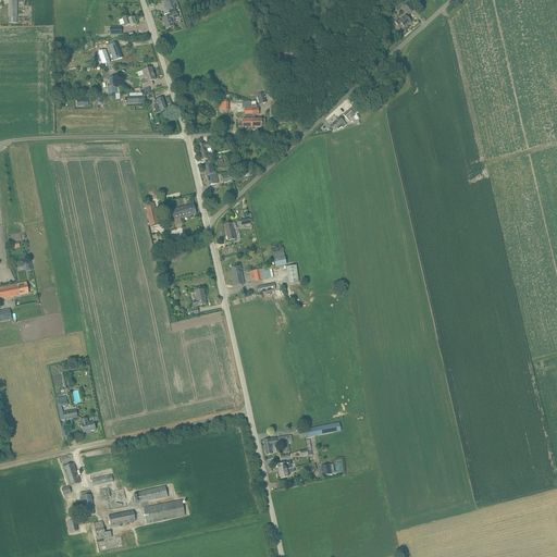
[(9,0),(9,5),(9,17),(17,17),(17,0),(9,0)]
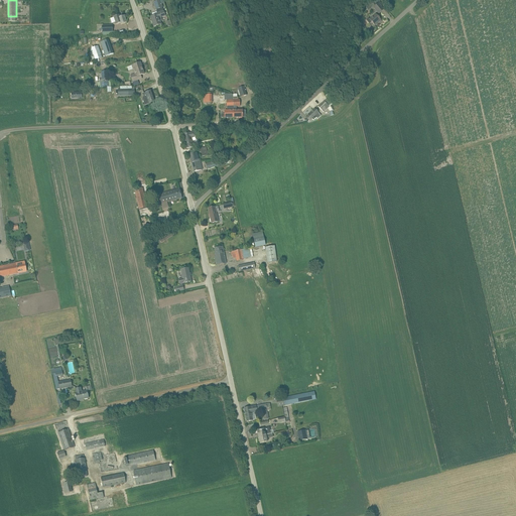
[(153,3),(156,10),(162,8),(160,1),(153,3)]
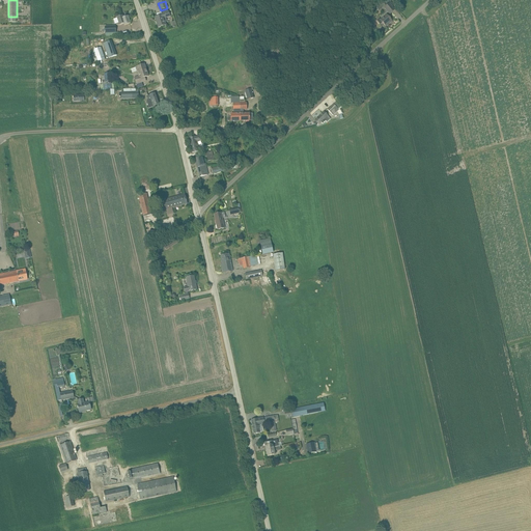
[(380,4),(382,7),(383,6),(387,11),(387,10),(390,15),(395,10),(392,7),(394,5),(391,2),(389,3),(387,5),(384,1),(380,4)]
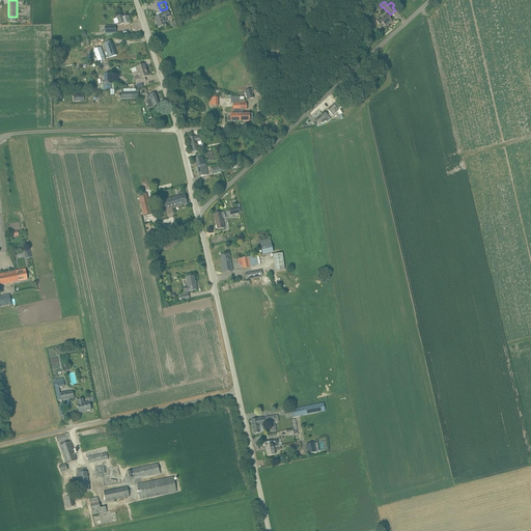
[(161,14),(162,16),(155,18),(159,28),(166,25),(164,19),(170,17),(168,11),(161,14)]
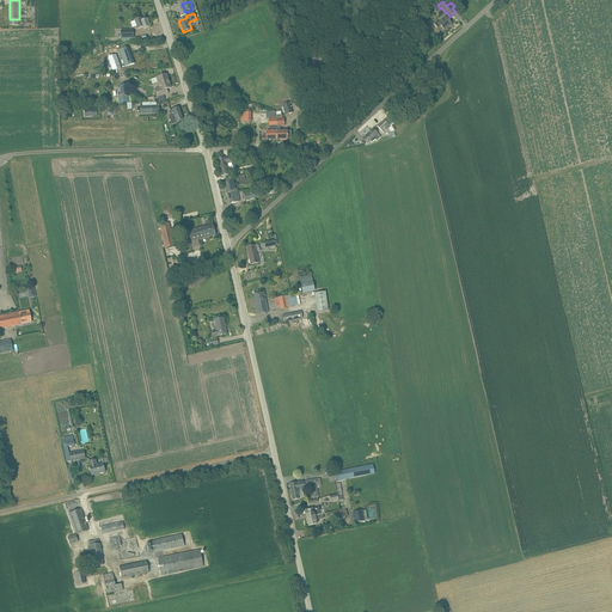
[(452,24),(448,19),(446,17),(439,23),(438,22),(434,24),(438,29),(441,26),(445,31),(452,24)]
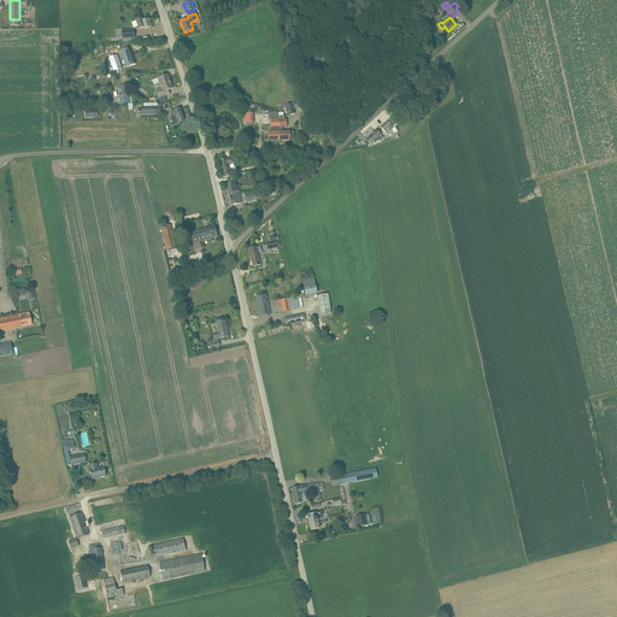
[(136,21),(137,24),(139,28),(144,27),(145,30),(151,28),(148,19),(142,22),(142,18),(136,21)]
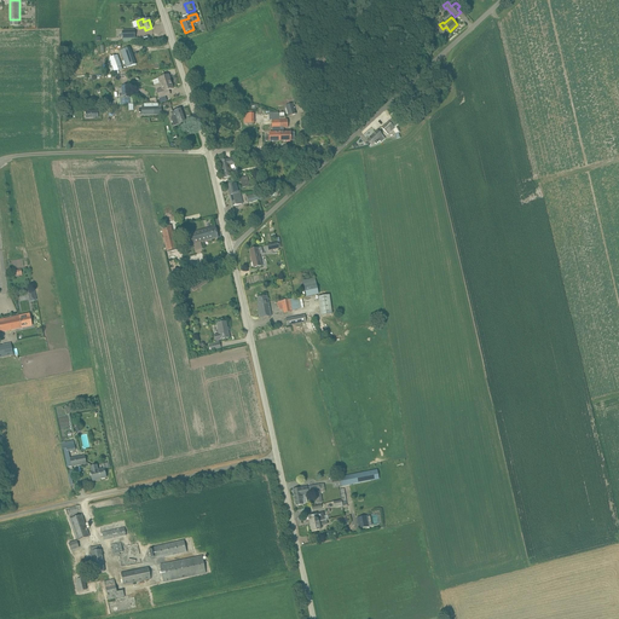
[(136,39),(134,32),(122,32),(122,39),(126,39),(126,42),(132,42),(132,39),(136,39)]
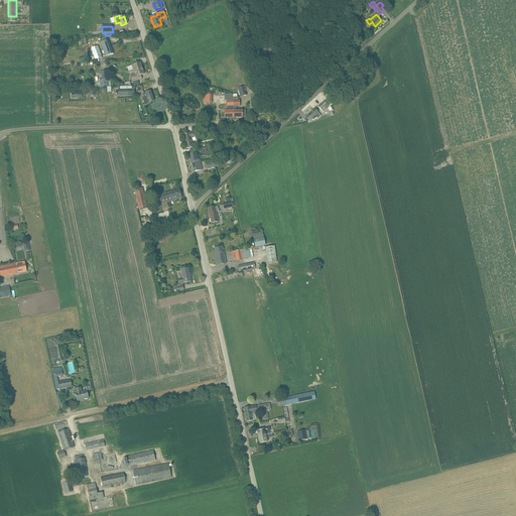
[(108,39),(103,41),(101,42),(105,56),(113,52),(108,39)]
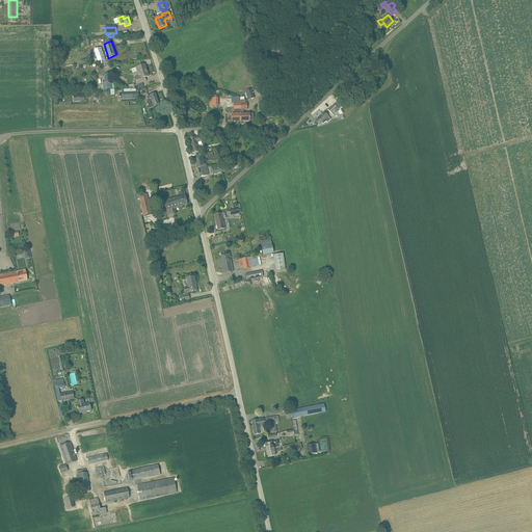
[(101,48),(91,51),(96,62),(97,62),(101,61),(105,59),(101,48)]
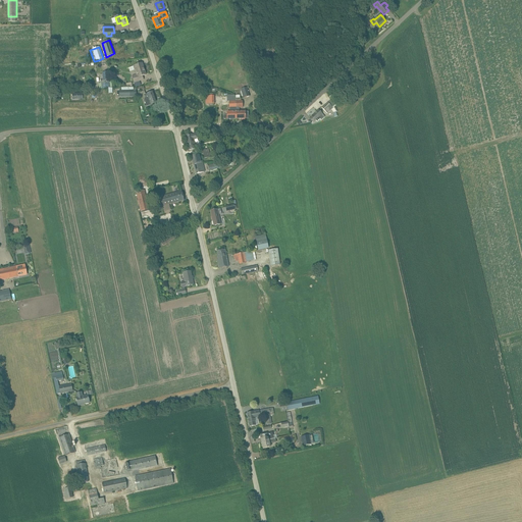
[(142,63),(138,65),(134,66),(137,75),(132,76),(135,83),(144,80),(142,76),(146,75),(142,63)]
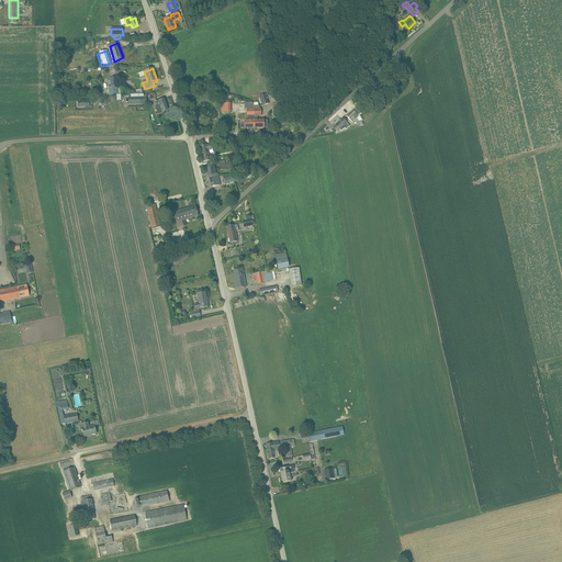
[(110,80),(108,80),(109,85),(109,90),(110,96),(112,94),(119,94),(117,89),(116,78),(110,78),(110,80)]
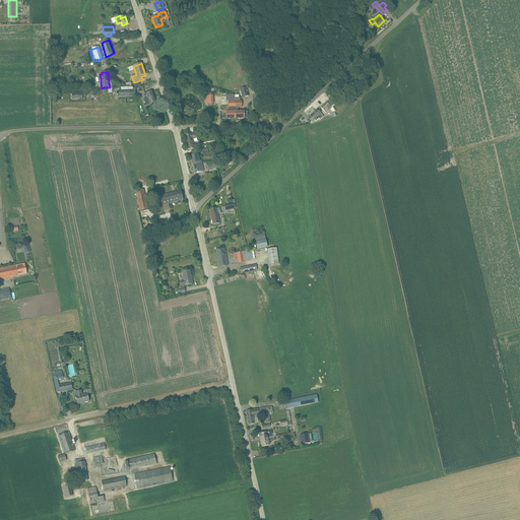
[(249,95),(246,87),(240,89),(243,98),(249,95)]
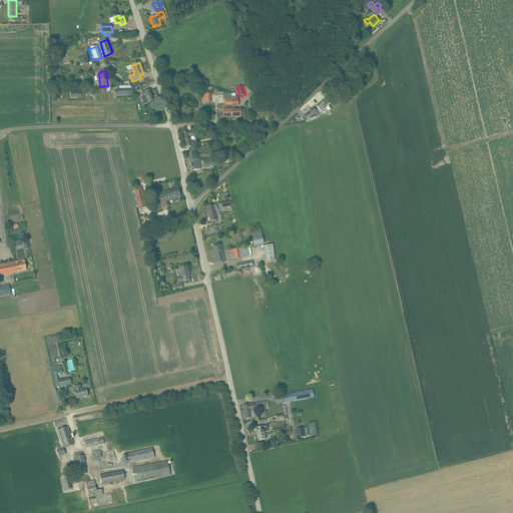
[(154,101),(150,90),(141,93),(143,97),(145,96),(148,103),(154,101)]
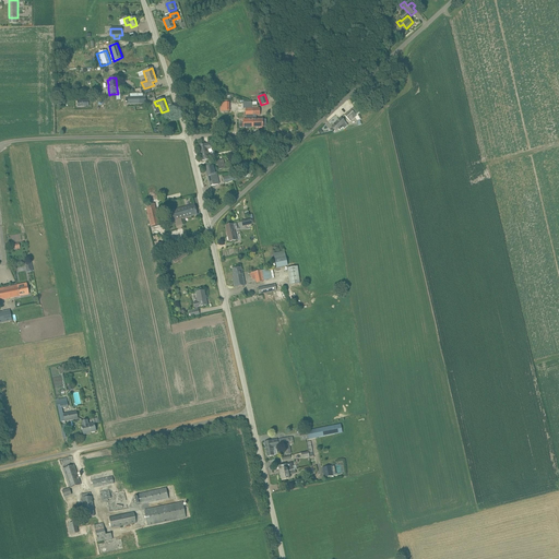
[(357,116),(359,114),(354,107),(352,109),(351,109),(345,116),(351,121),(357,116)]
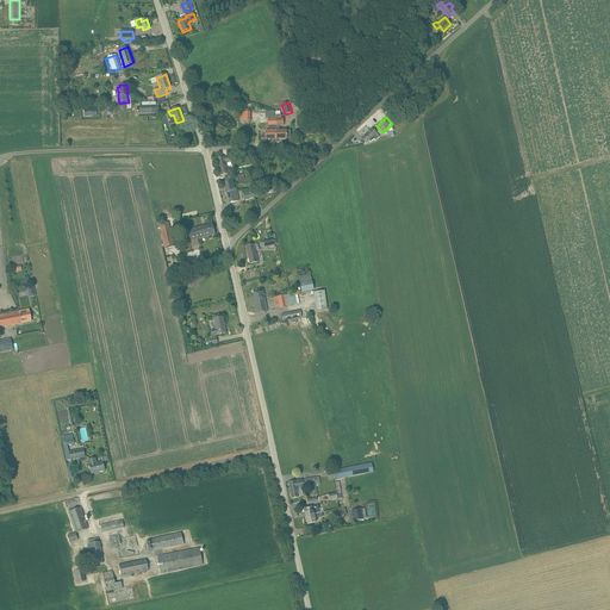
[(265,136),(261,136),(261,139),(277,139),(277,131),(275,118),(268,119),(268,126),(268,131),(265,131),(265,136)]
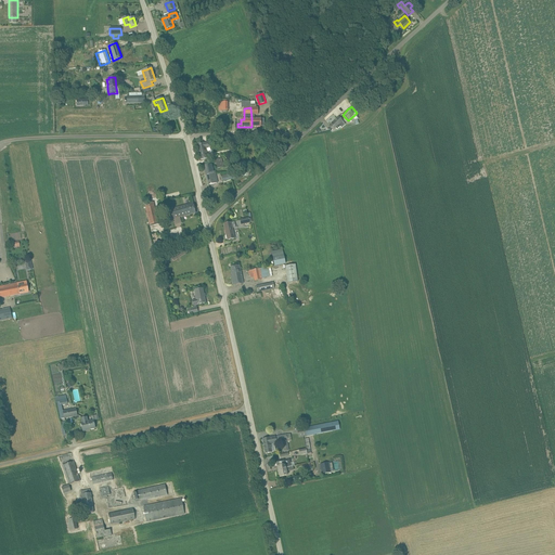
[(258,107),(250,107),(252,119),(252,127),(265,126),(265,119),(260,119),(260,118),(255,119),(254,115),(258,115),(258,107)]
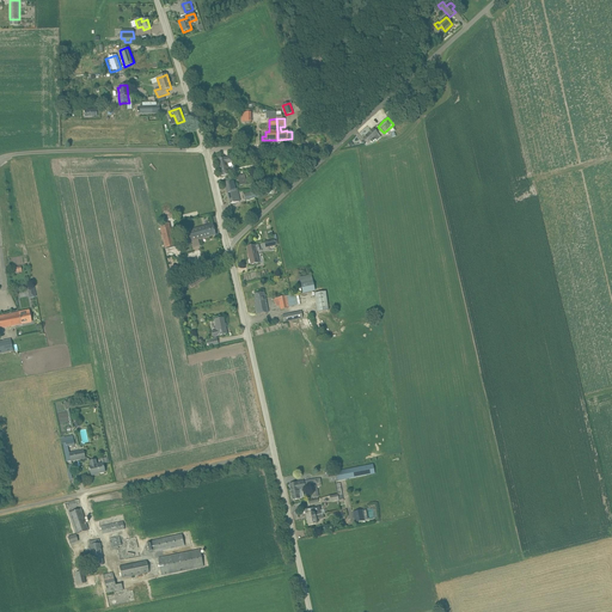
[(378,134),(373,129),(362,140),(363,140),(361,142),(367,142),(366,144),(367,144),(371,141),(372,142),(375,140),(377,141),(380,138),(378,134)]
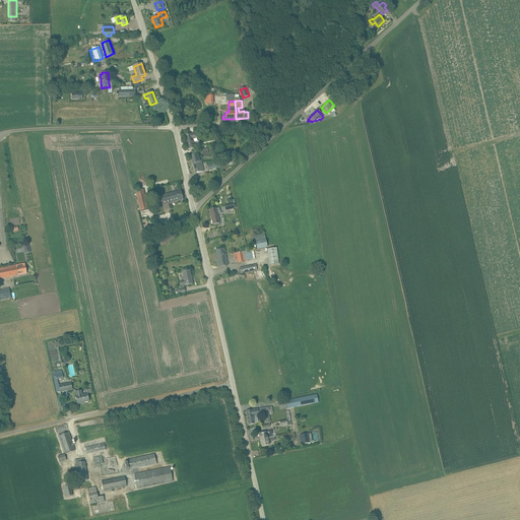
[(196,132),(192,133),(185,135),(188,150),(195,148),(193,138),(197,137),(196,132)]
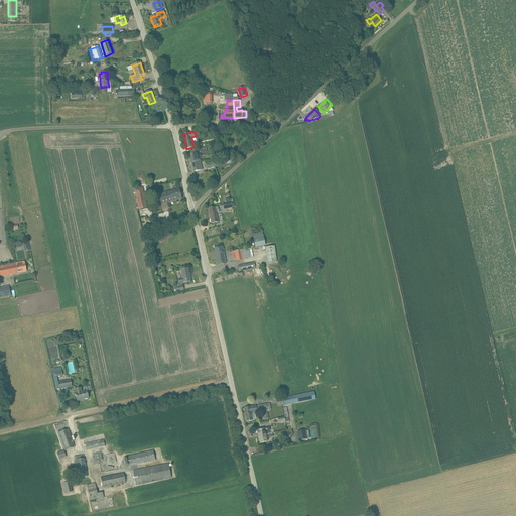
[(209,151),(207,151),(206,147),(200,149),(202,156),(208,155),(208,154),(210,154),(209,151)]
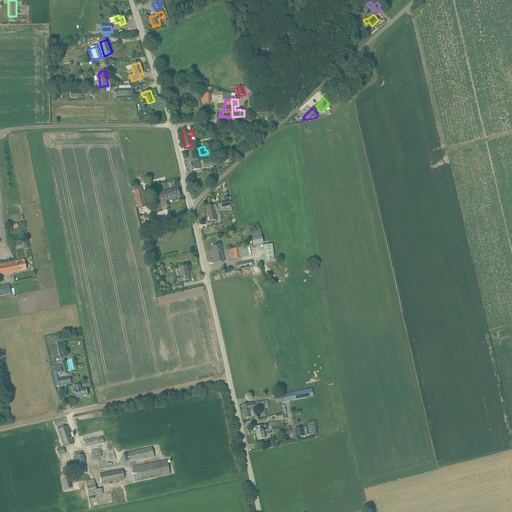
[(196,151),(188,153),(192,171),(200,168),(196,151)]
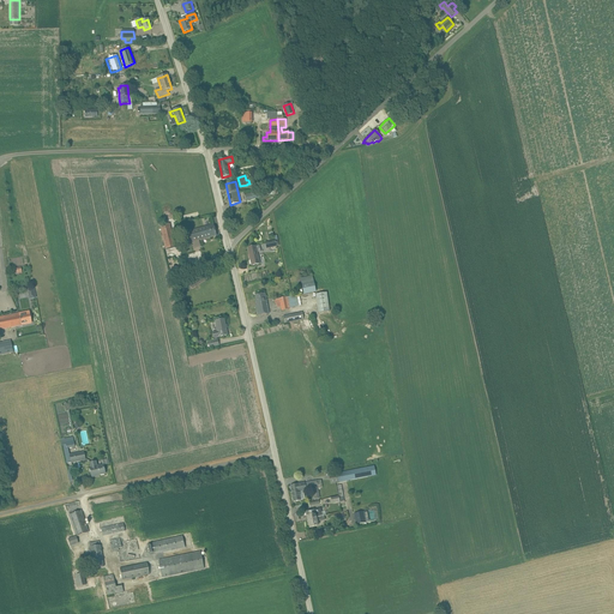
[(169,223),(161,226),(167,250),(175,247),(169,223)]
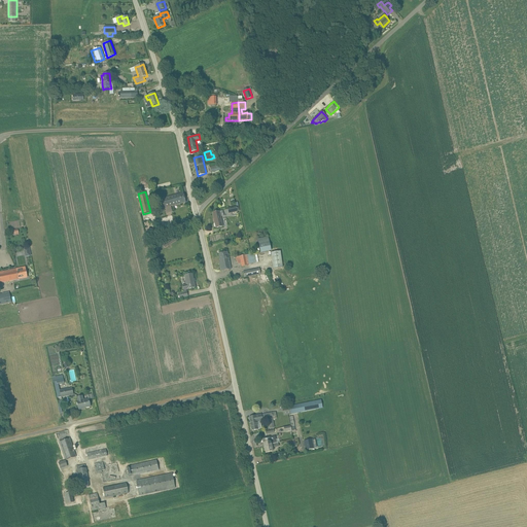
[(183,194),(178,195),(159,200),(162,209),(185,203),(183,194)]
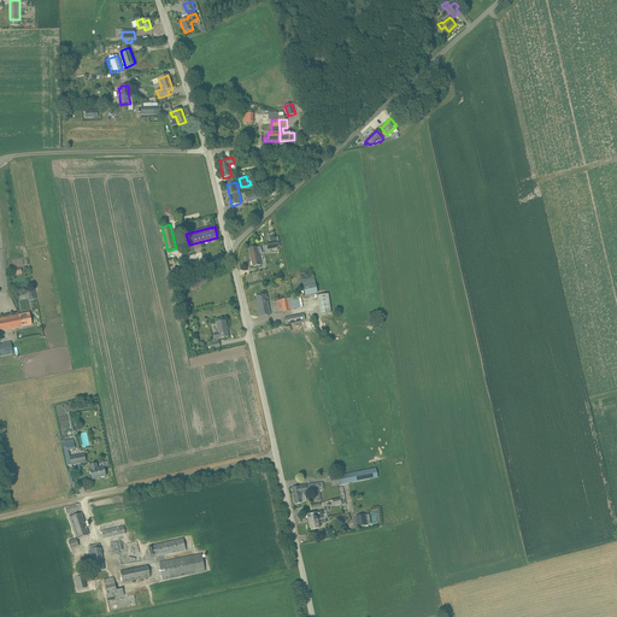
[(263,246),(260,247),(257,248),(257,247),(248,250),(253,268),(260,265),(258,254),(262,253),(262,251),(264,251),(263,246)]
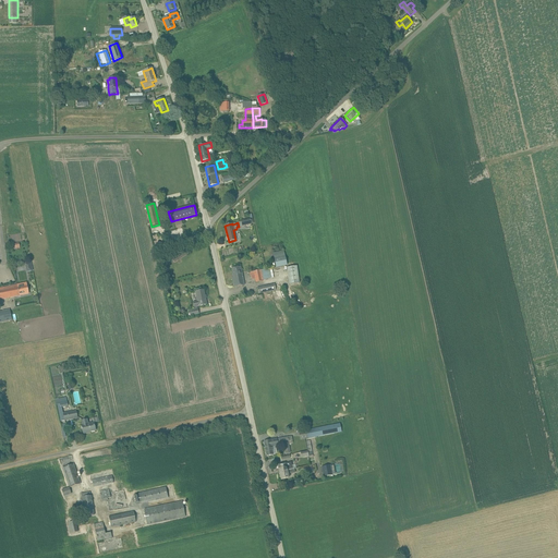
[(187,253),(184,250),(171,258),(174,263),(187,253)]
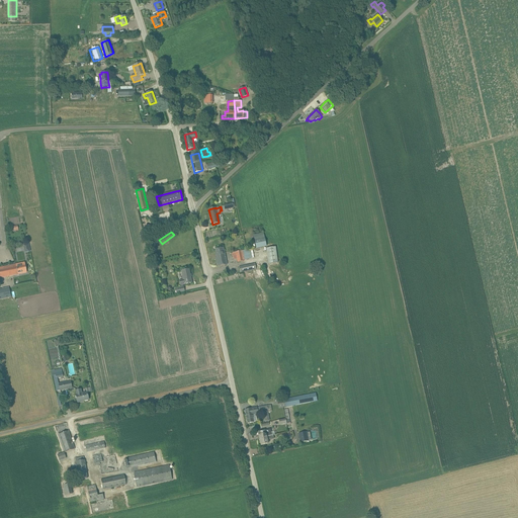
[(256,248),(266,246),(263,233),(253,235),(256,248)]
